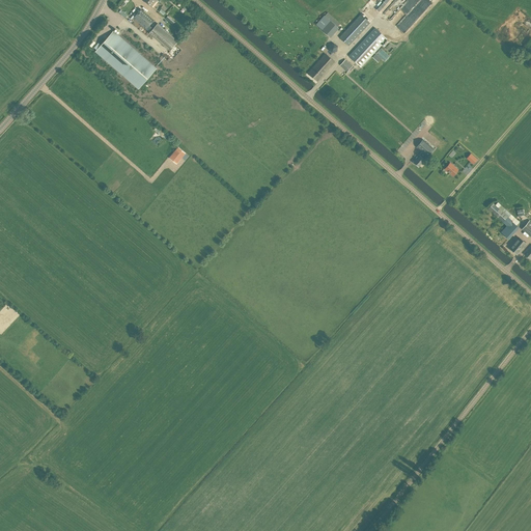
[(145,30),(154,21),(141,9),(133,19),(145,30)]
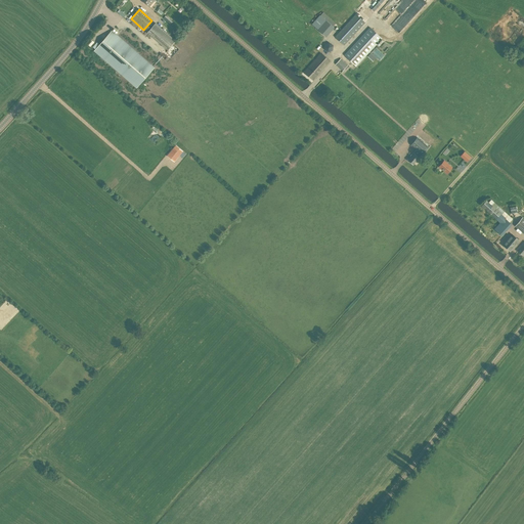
[(344,45),(365,23),(356,14),(335,37),(344,45)]
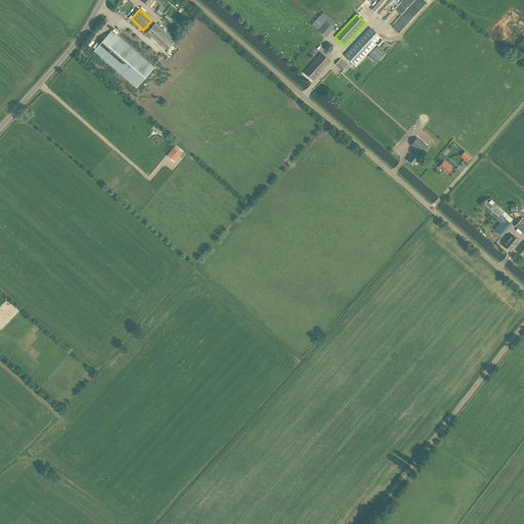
[(323,18),(319,15),(312,24),(326,37),(334,28),(325,20),(323,18)]
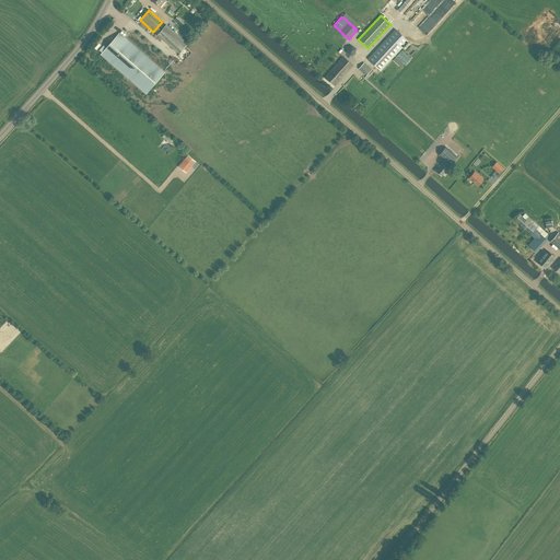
[(179,54),(188,44),(166,25),(158,35),(179,54)]
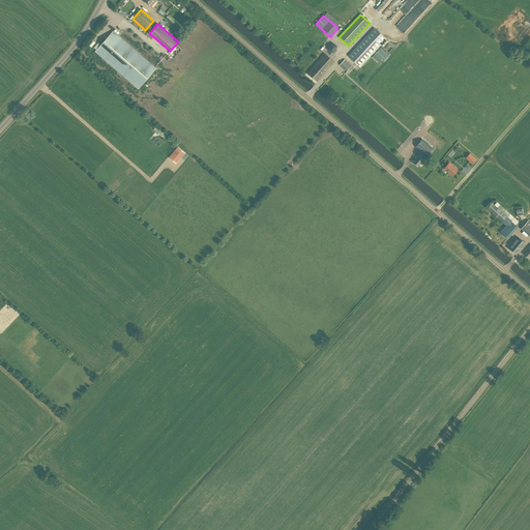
[(360,66),(386,39),(374,28),(349,56),(360,66)]
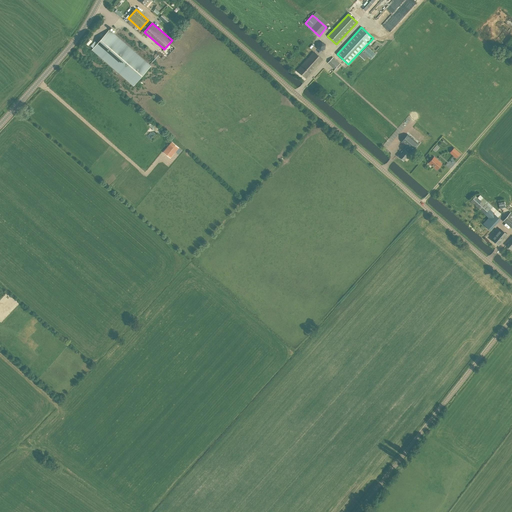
[(133,87),(151,66),(110,30),(92,50),(133,87)]
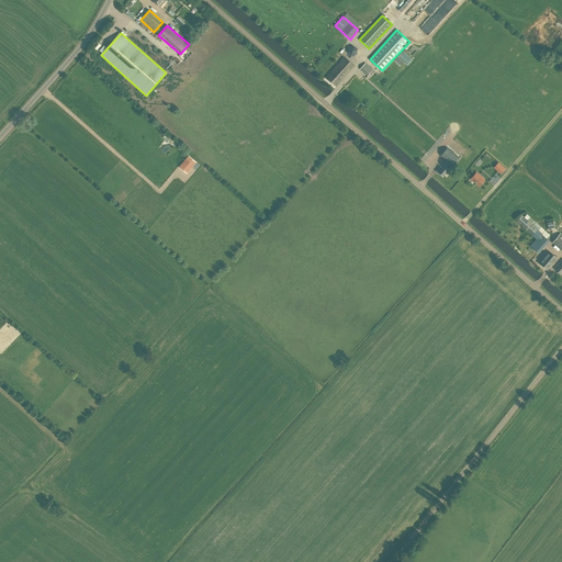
[(351,56),(357,55),(358,49),(353,46),(348,47),(348,53),(351,56)]
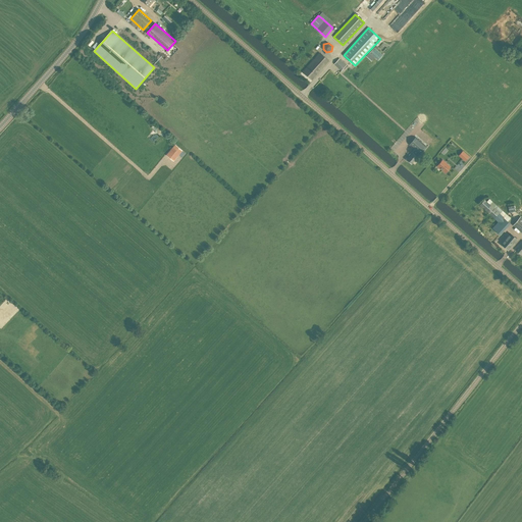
[(312,80),(314,77),(328,61),(320,53),(304,71),(312,80)]
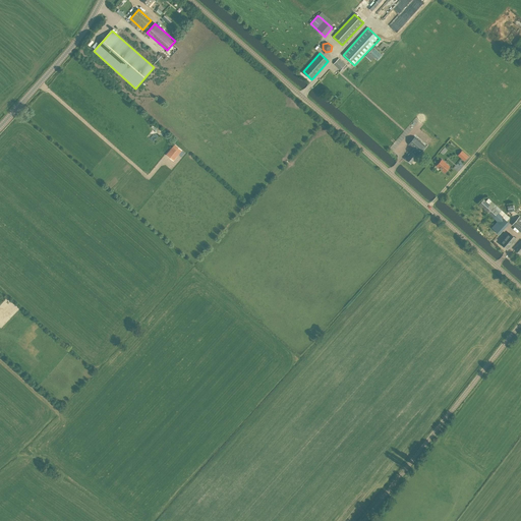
[(370,61),(373,58),(368,53),(365,56),(370,61)]
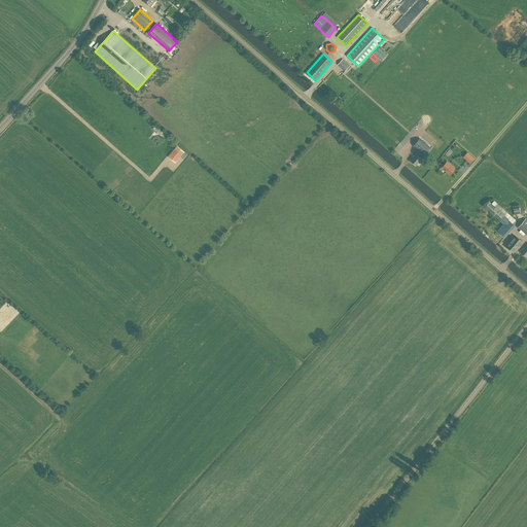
[(345,71),(350,66),(343,60),(338,65),(345,71)]
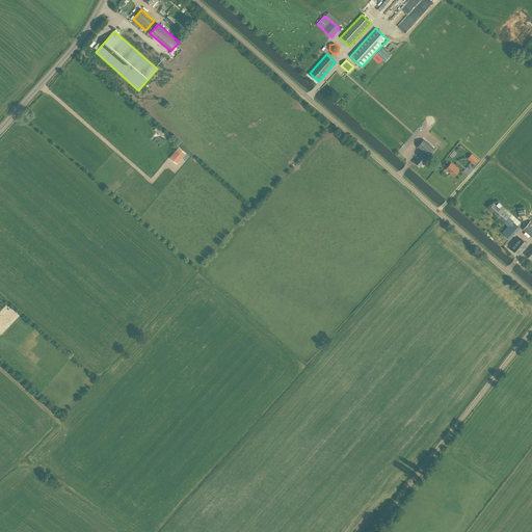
[(420,167),(428,157),(434,150),(424,140),(418,148),(423,152),(417,159),(418,159),(415,162),(417,164),(417,165),(418,166),(419,166),(420,167)]
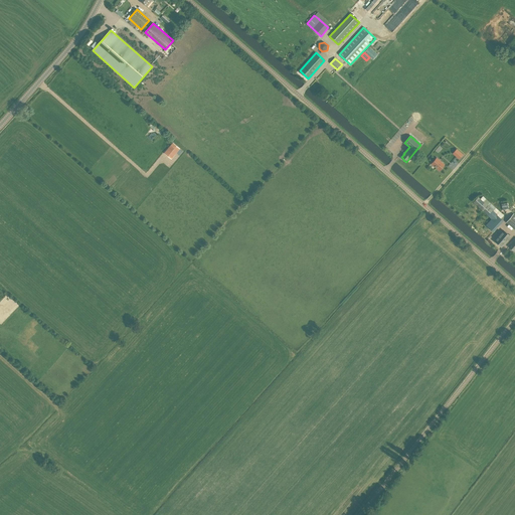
[(171,159),(180,149),(173,143),(164,153),(171,159)]
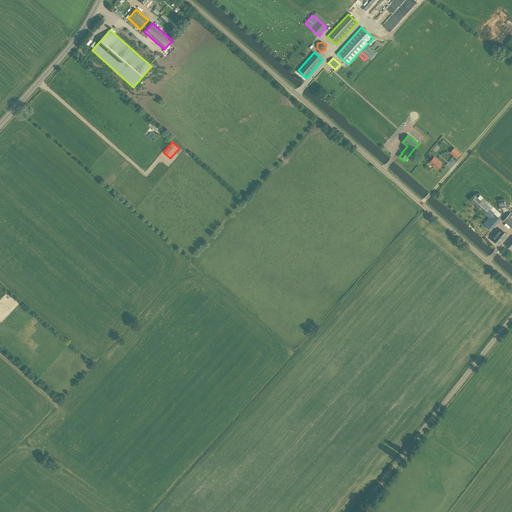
[(454,148),(450,152),(456,158),(460,153),(454,148)]
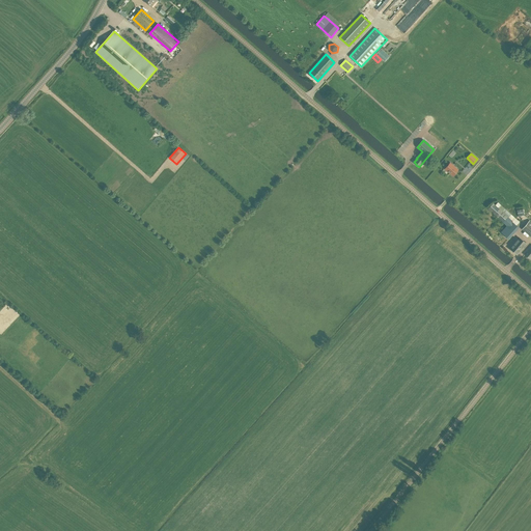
[(453,176),(458,170),(450,163),(445,169),(453,176)]
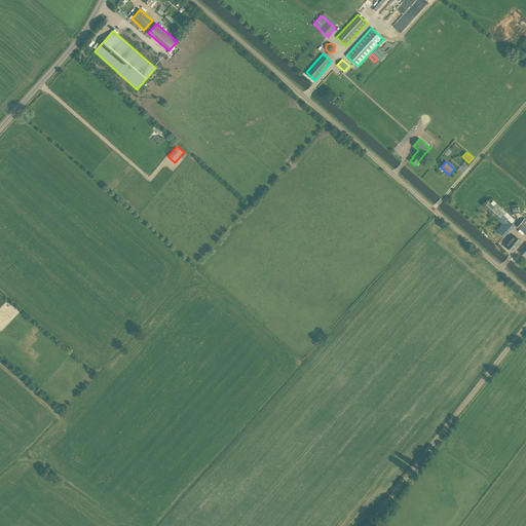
[(494,207),(489,201),(484,207),(502,224),(496,230),(503,237),(514,226),(512,224),(515,220),(496,203),(494,207)]
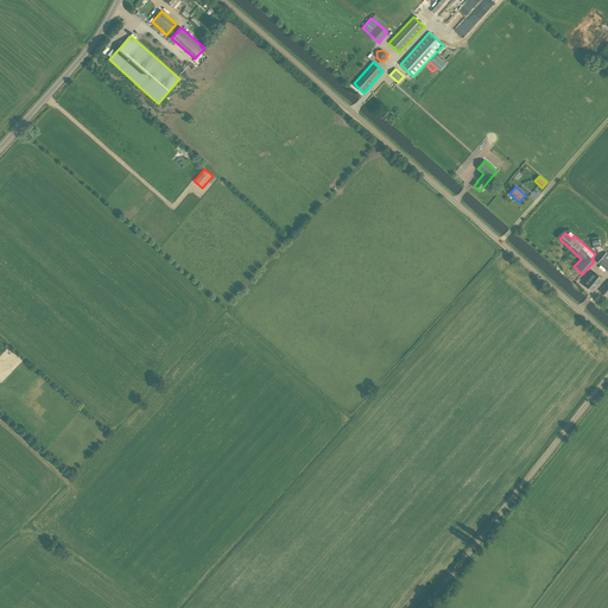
[(593,291),(602,279),(594,272),(583,284),(593,291)]
